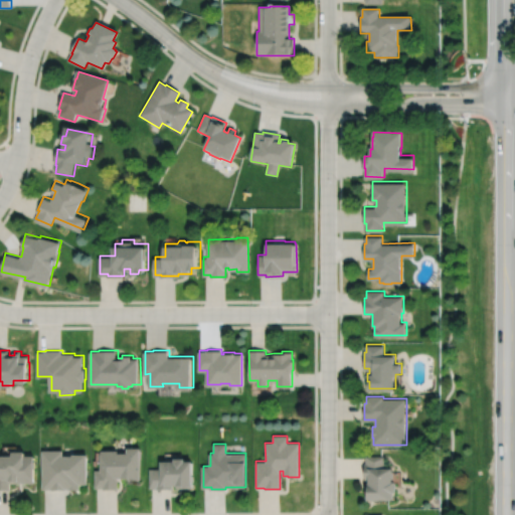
[(96,470),(96,487),(104,487),(104,489),(119,489),(119,477),(129,477),(129,479),(142,479),(142,447),(128,447),(128,452),(119,452),(119,450),(102,450),(102,470),(96,470)]
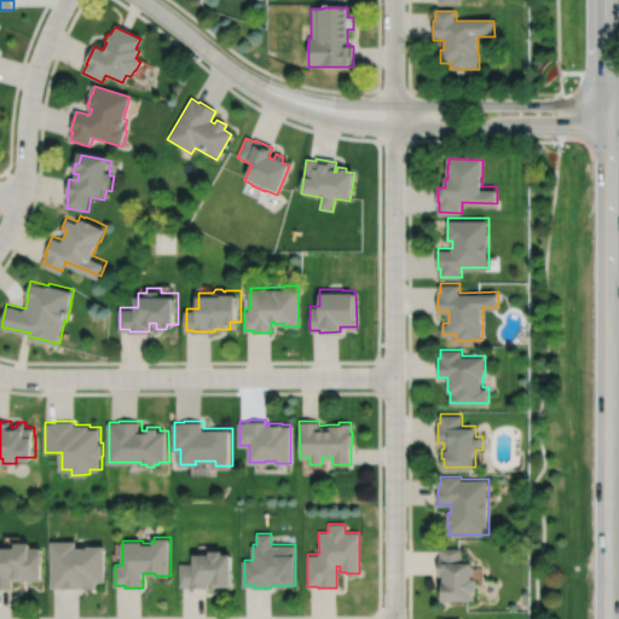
[(51,541),(51,586),(62,586),(62,588),(81,588),(81,586),(82,586),(82,588),(97,588),(97,580),(106,580),(106,545),(88,545),(88,547),(76,547),(76,541),(51,541)]
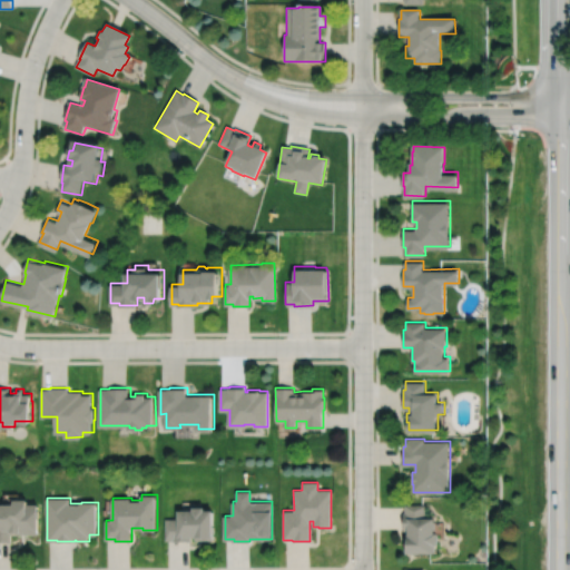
[(0,541),(11,541),(11,533),(39,533),(39,518),(40,518),(40,503),(29,503),(28,499),(15,499),(15,503),(0,503),(0,541)]
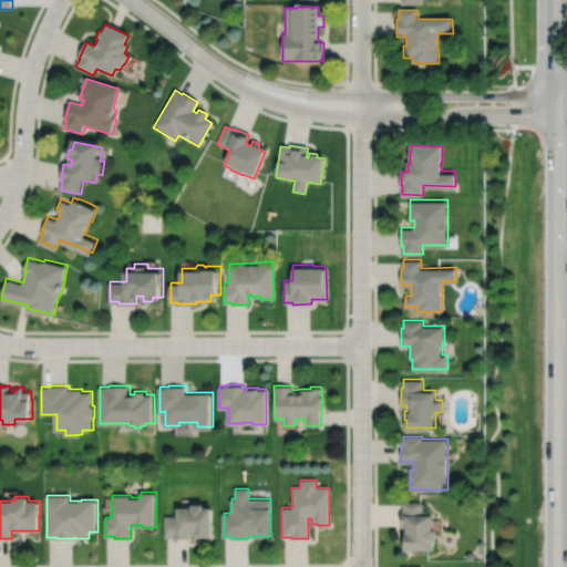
[(403,502),(403,509),(402,509),(402,527),(406,527),(406,532),(403,532),(403,549),(416,550),(416,549),(433,549),(433,540),(436,540),(436,529),(433,529),(433,514),(423,514),(423,502),(403,502)]
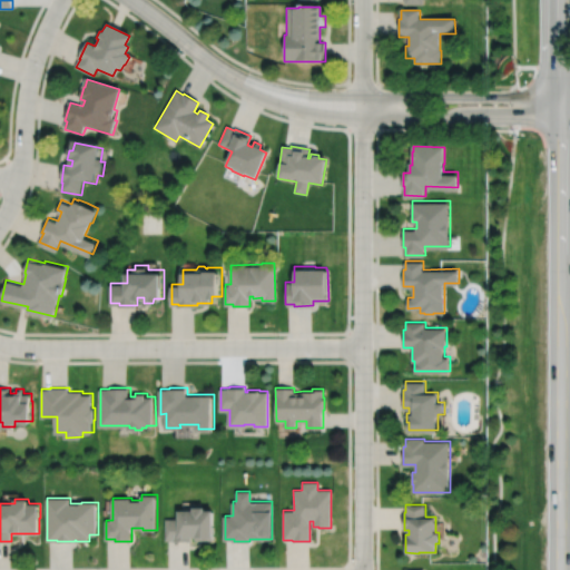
[(166,518),(166,540),(175,540),(175,541),(193,541),(193,536),(196,536),(196,539),(216,539),(216,509),(208,509),(208,505),(196,505),(196,509),(180,509),(180,518),(166,518)]
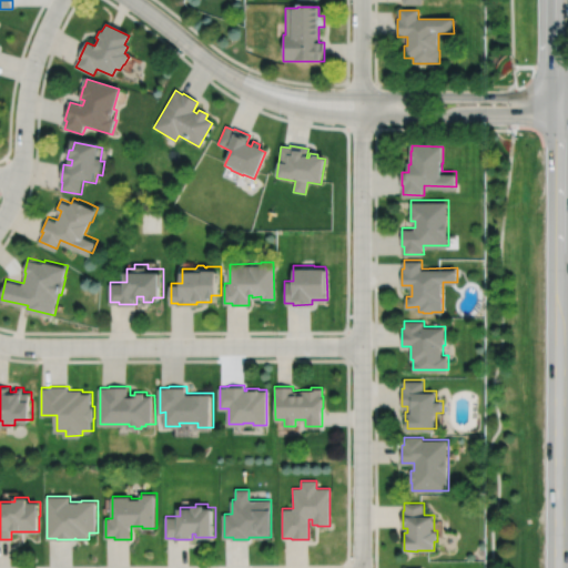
All buildings are outlined.
